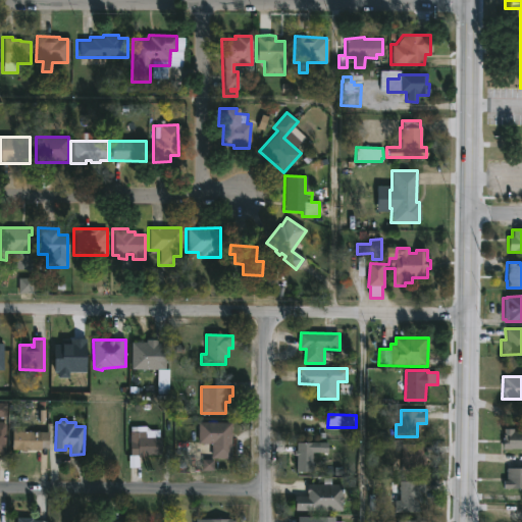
[(233,436),(232,458),(212,458),(212,442),(199,442),(199,421),(233,422),(233,436)]
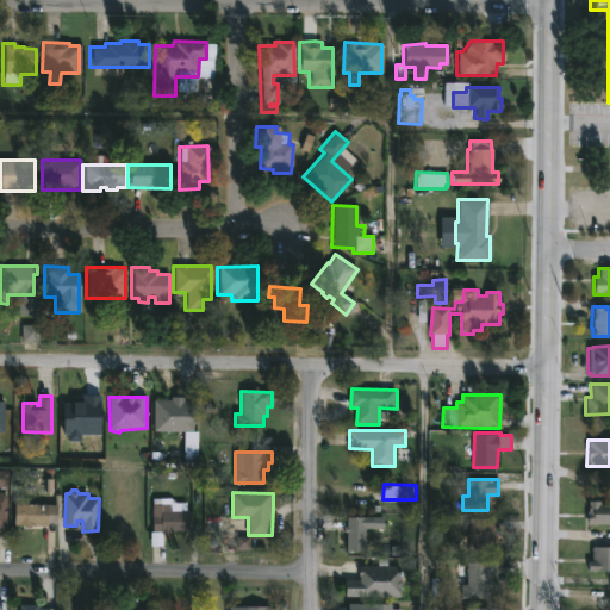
[(57,504),(57,523),(48,523),(48,526),(14,526),(16,497),(29,497),(29,503),(57,504)]
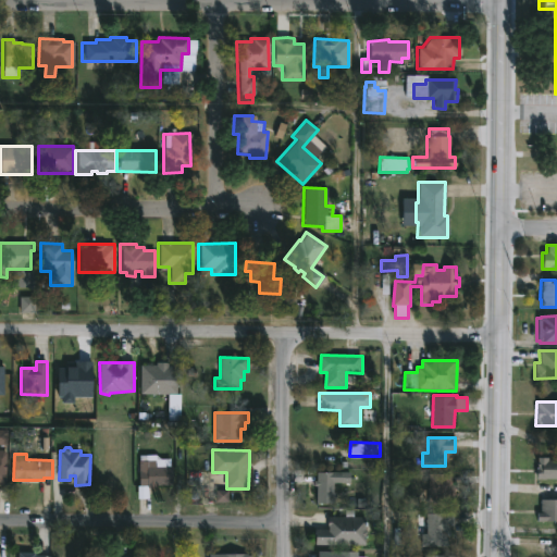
[(158,454),(162,458),(172,458),(172,466),(173,466),(173,485),(148,487),(148,485),(139,484),(140,454),(158,454)]
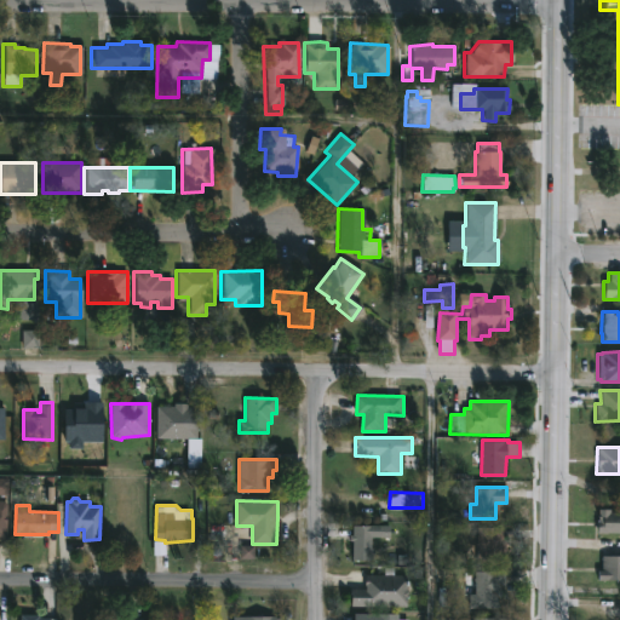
[(619,534),(597,534),(597,510),(609,510),(609,512),(619,512),(619,534)]
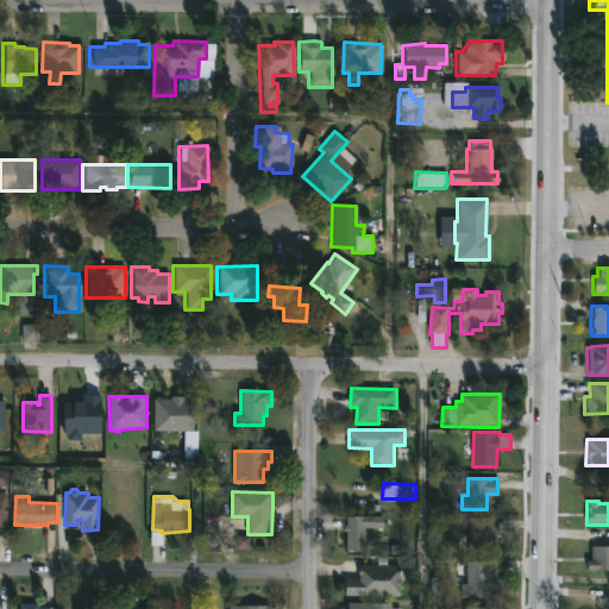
[(375,515),(374,526),(365,526),(365,550),(346,550),(346,531),(344,531),(344,525),(346,525),(347,515),(375,515)]
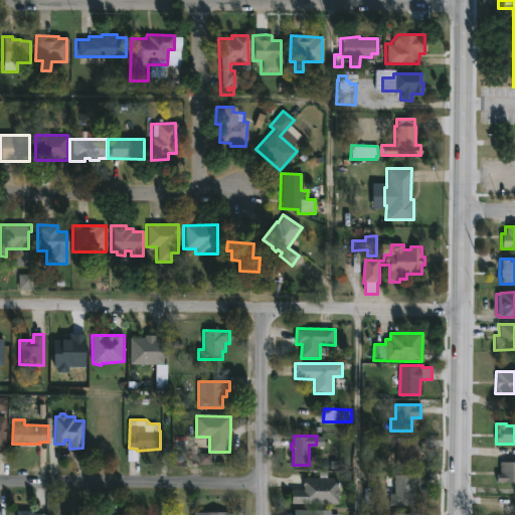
[(418,438),(418,448),(421,448),(421,459),(418,459),(418,469),(397,469),(397,454),(395,454),(396,437),(418,438)]
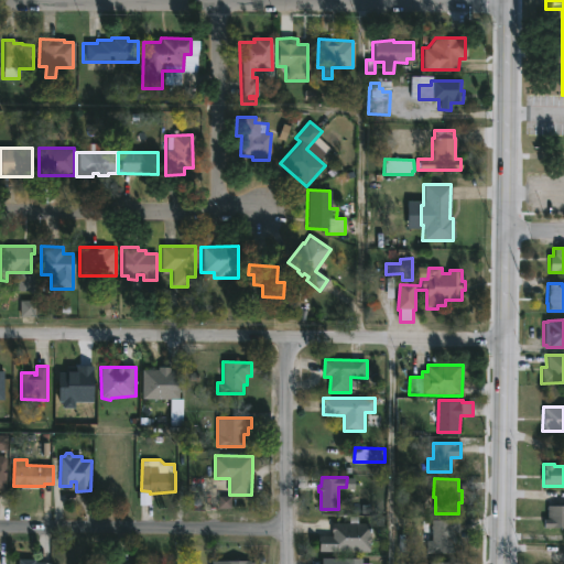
[(563,529),(543,529),(543,520),(545,520),(545,506),(563,506),(563,529)]
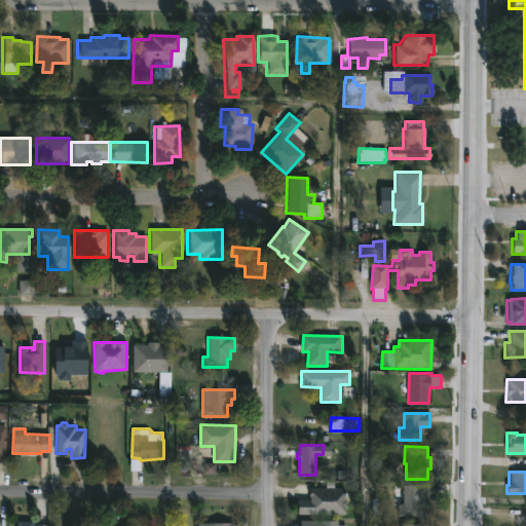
[(335,481),(334,487),(346,487),(346,515),(299,514),(299,499),(310,499),(310,487),(327,487),(327,481),(335,481)]
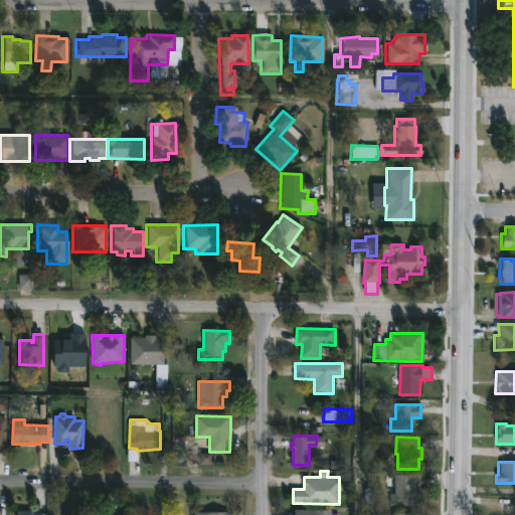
[(417,486),(417,495),(413,495),(413,505),(389,505),(388,478),(394,478),(394,474),(420,474),(420,486),(417,486)]
